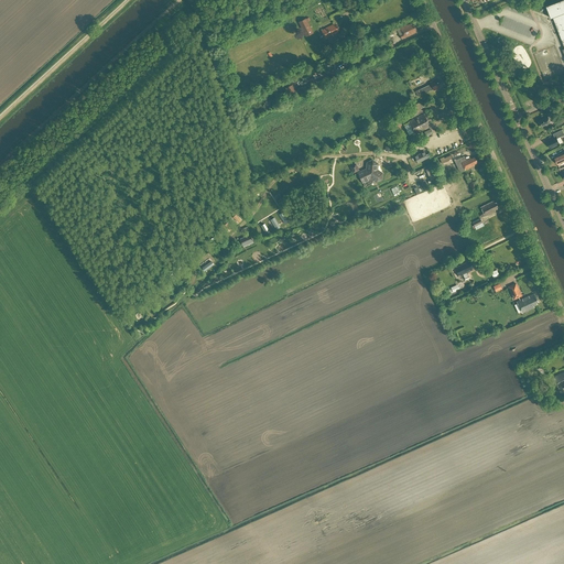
[(551,19),(553,18),(563,46),(563,49),(563,50),(563,53),(563,0),(546,7),(551,19)]
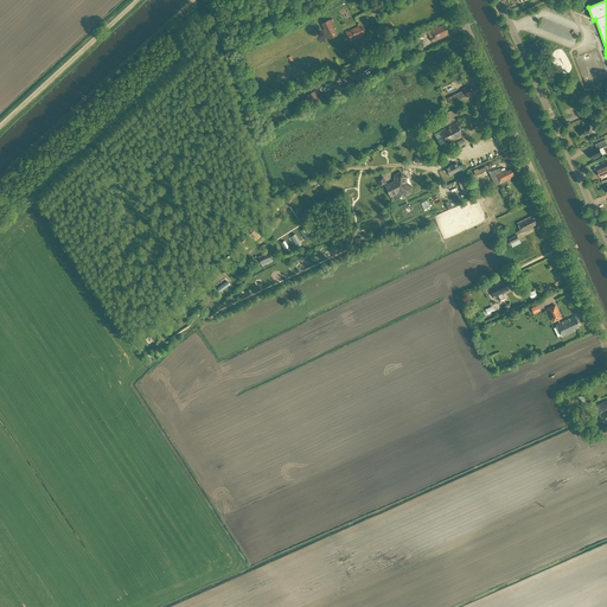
[(328,39),(337,36),(331,24),(334,23),(333,19),(330,20),(321,24),(328,39)]
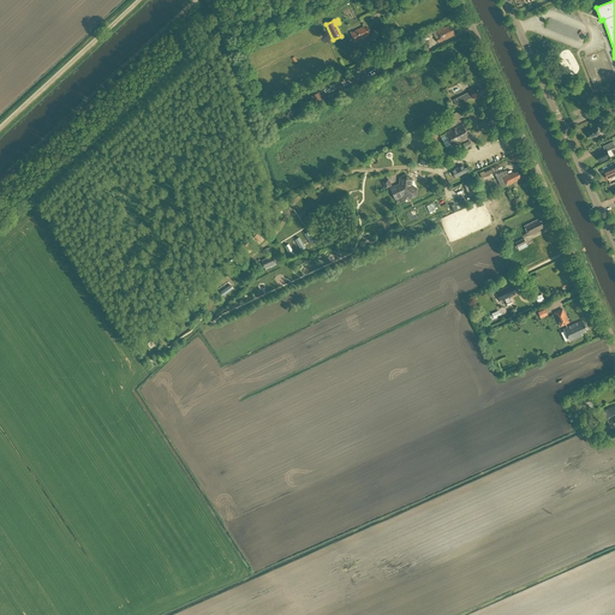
[(449,28),(448,25),(445,28),(443,27),(436,30),(440,37),(436,39),(437,42),(454,35),(451,27),(449,28)]
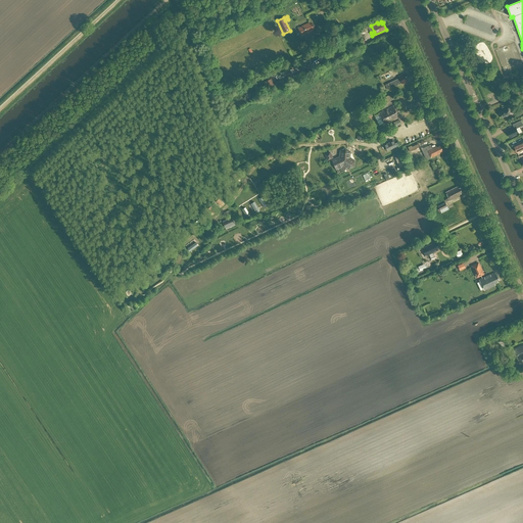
[(314,29),(315,28),(313,24),(312,25),(311,22),(298,29),(302,36),(314,30),(314,29)]
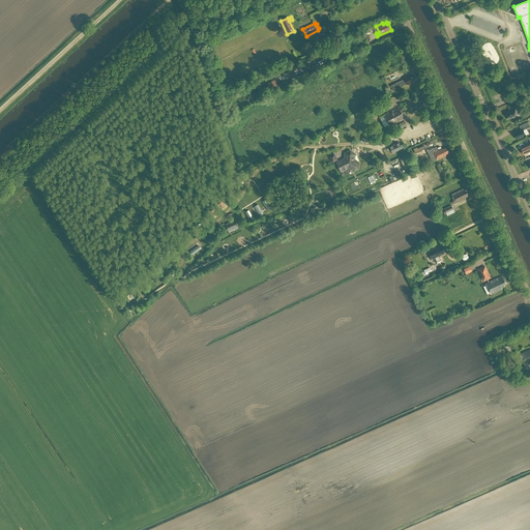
[(417,82),(417,81),(414,75),(411,76),(411,75),(404,78),(405,80),(390,86),(392,91),(407,85),(407,86),(417,82)]
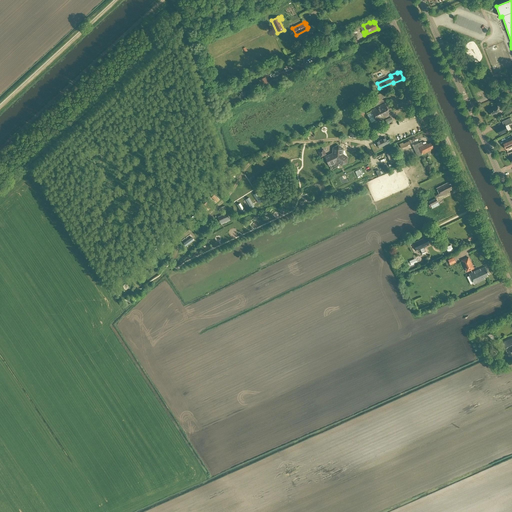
[(266,76),(259,80),(263,86),(269,82),(266,76)]
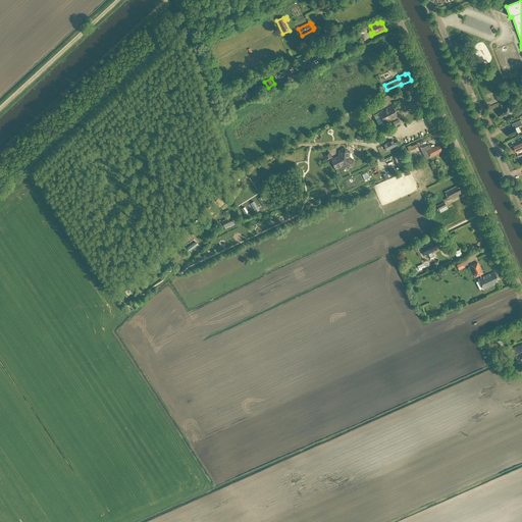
[(387,106),(383,99),(376,103),(380,109),(387,106)]
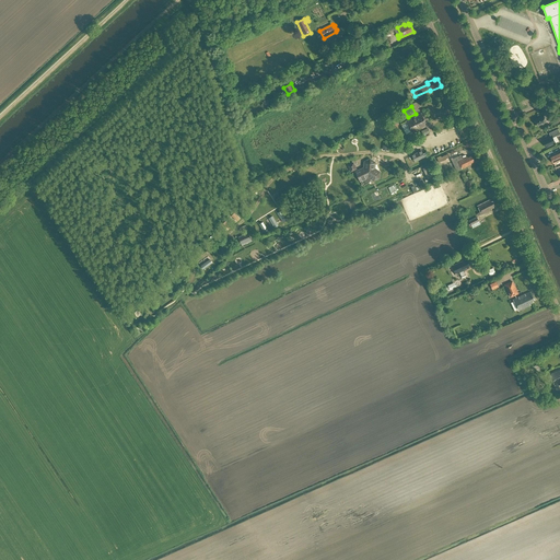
[(545,116),(535,120),(537,126),(547,123),(546,119),(549,118),(546,112),(543,113),(545,116)]
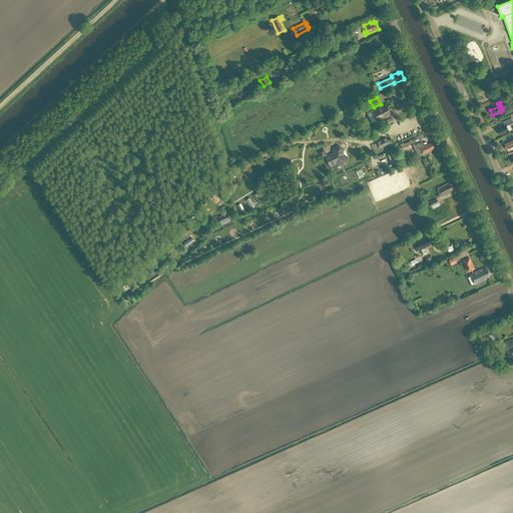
[(385,104),(372,111),(371,111),(372,113),(368,115),(372,122),(376,120),(388,114),(386,111),(388,110),(385,104)]
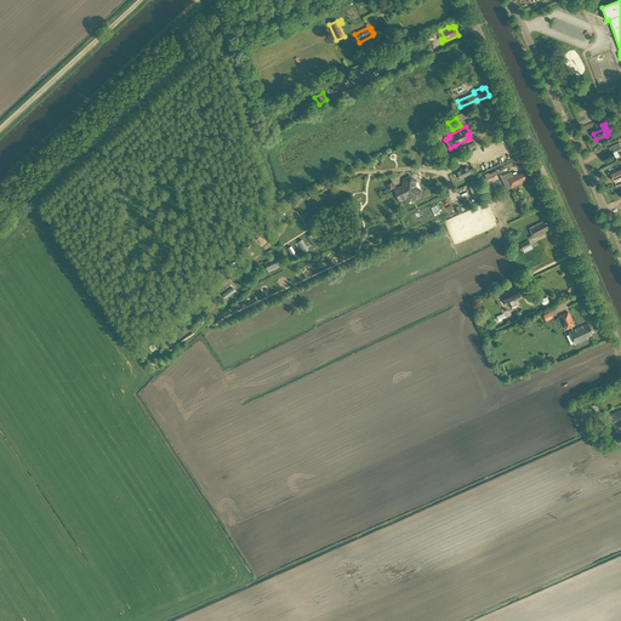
[(603,155),(607,164),(616,159),(614,153),(620,149),(620,147),(619,143),(609,148),(610,152),(603,155)]
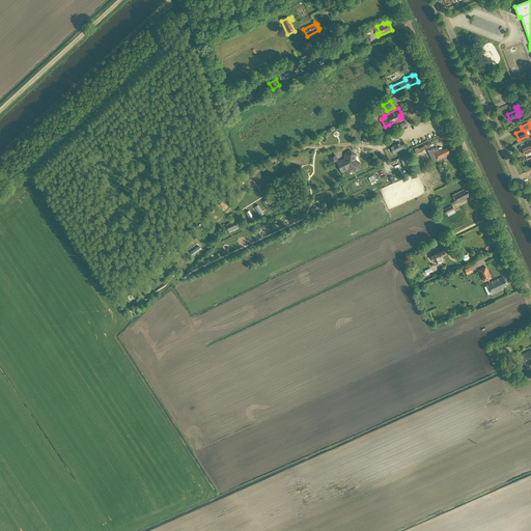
[(399,142),(390,147),(393,154),(402,148),(399,142)]
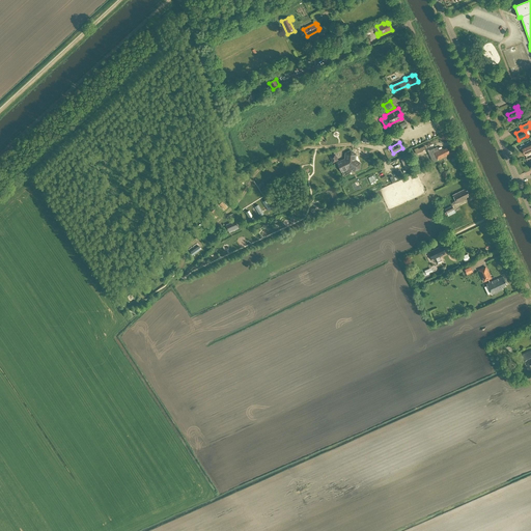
[(525,156),(530,152),(530,143),(522,148),(525,156)]
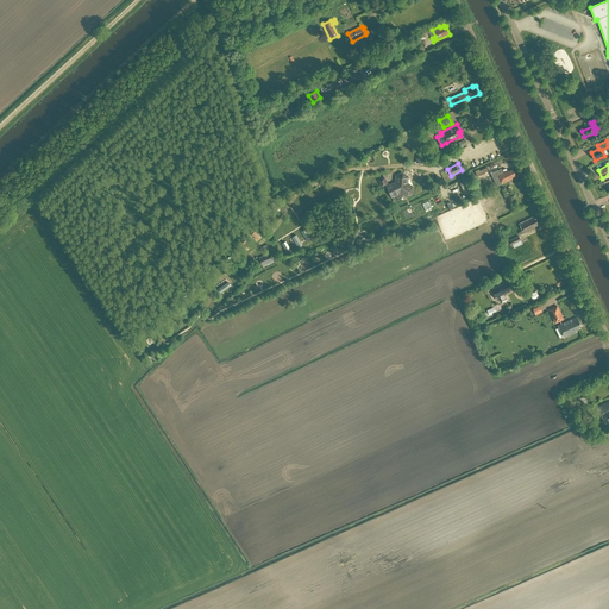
[(501,169),(491,174),(496,186),(502,183),(502,182),(510,179),(510,177),(515,175),(513,169),(508,171),(507,170),(503,173),(501,169)]
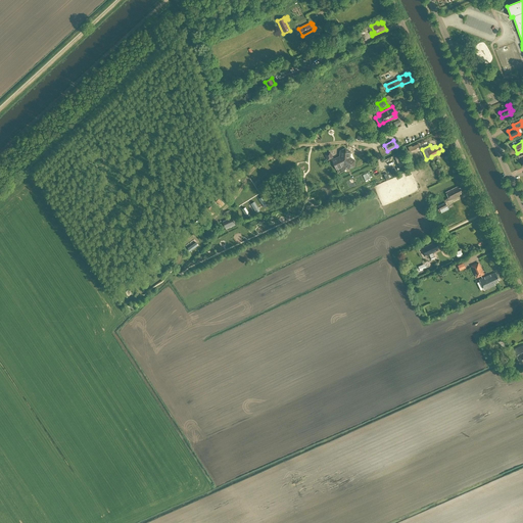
[(350,151),(345,148),(340,150),(339,156),(331,160),(336,170),(338,174),(344,171),(346,168),(348,170),(354,167),(355,160),(353,159),(353,158),(351,153),(350,153),(350,151)]
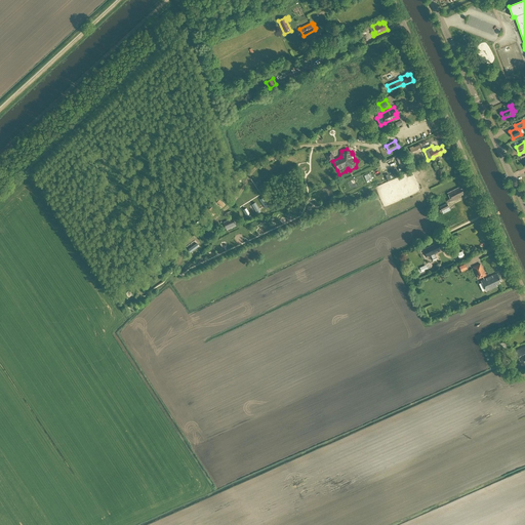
[(334,159),(331,152),(325,155),(328,161),(334,159)]
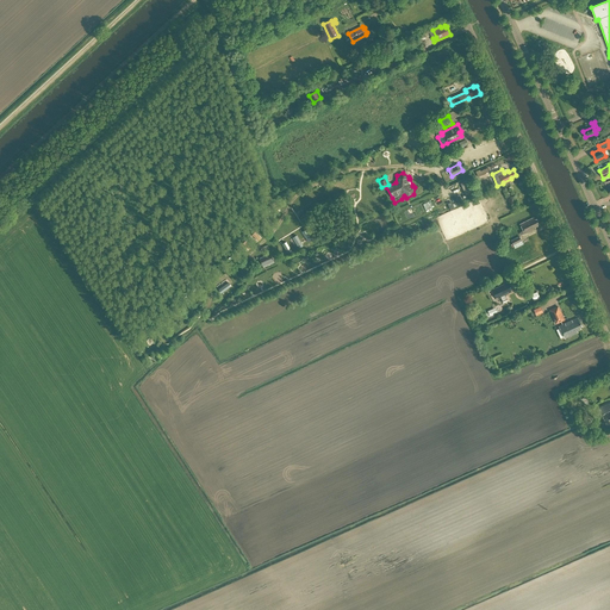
[(462,203),(459,194),(453,197),(456,206),(462,203)]
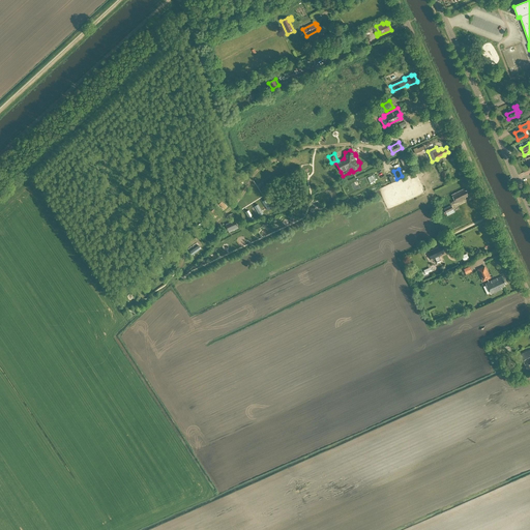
[(369,177),(371,183),(377,181),(375,175),(369,177)]
